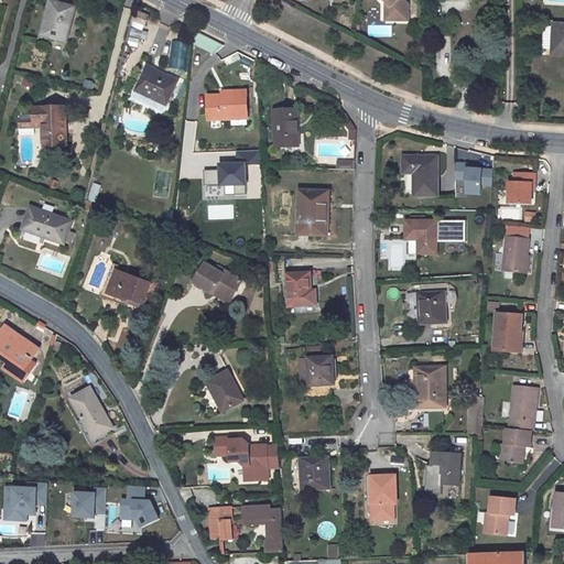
[(380,0),(382,2),(388,7),(388,21),(405,21),(405,4),(402,0),(380,0)]
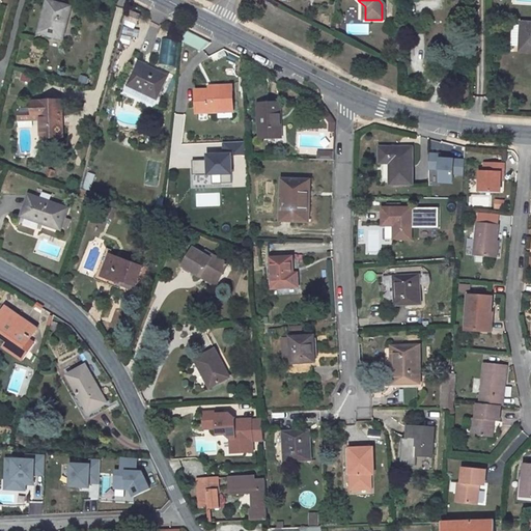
[(45,2),(35,34),(57,39),(66,8),(45,2)]
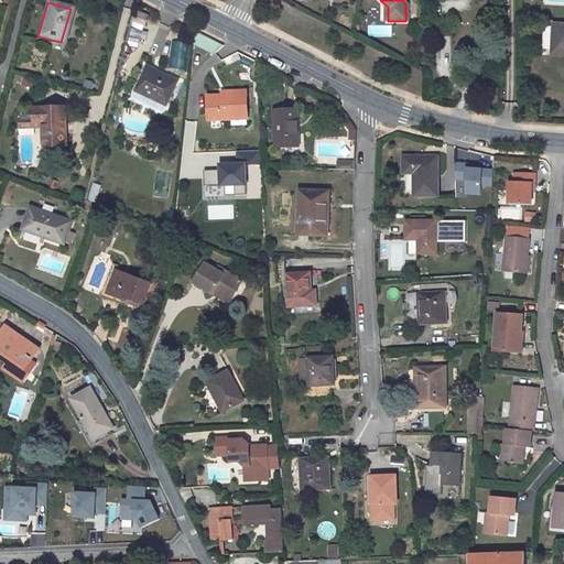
[(552,28),(542,26),(540,47),(563,50),(563,25),(552,25),(552,28)]
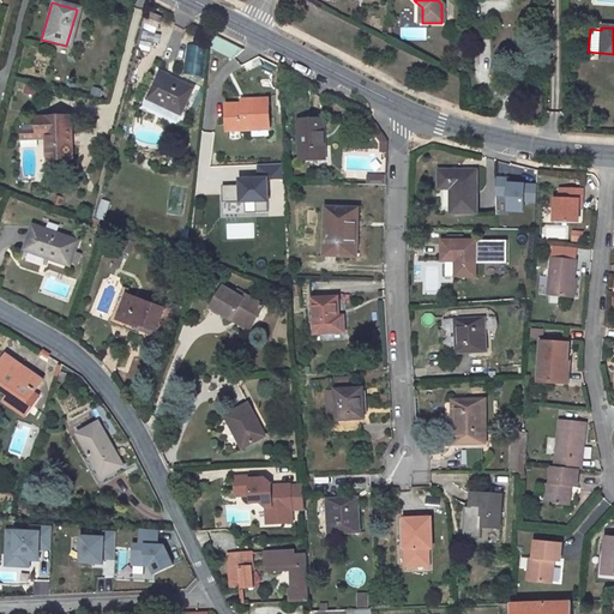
[(218,36),(212,49),(236,60),(242,48),(218,36)]
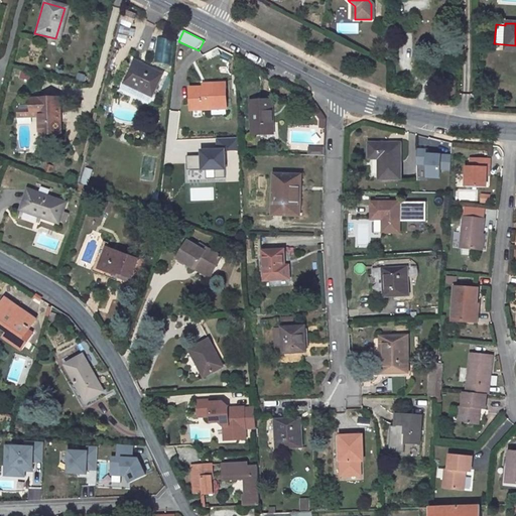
[(171,63),(172,38),(157,38),(156,63),(171,63)]
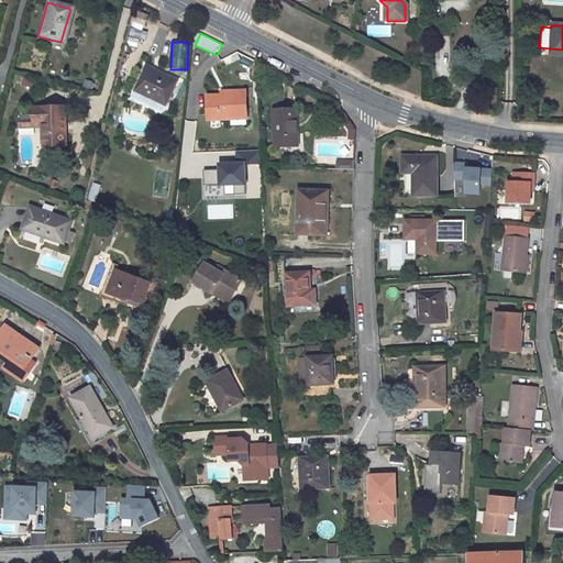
[(177,83),(145,66),(134,90),(166,107),(177,83)]
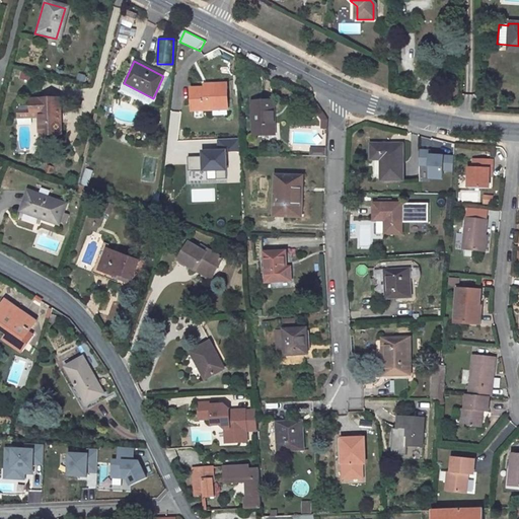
[(21,79),(32,81),(33,72),(23,71),(21,79)]
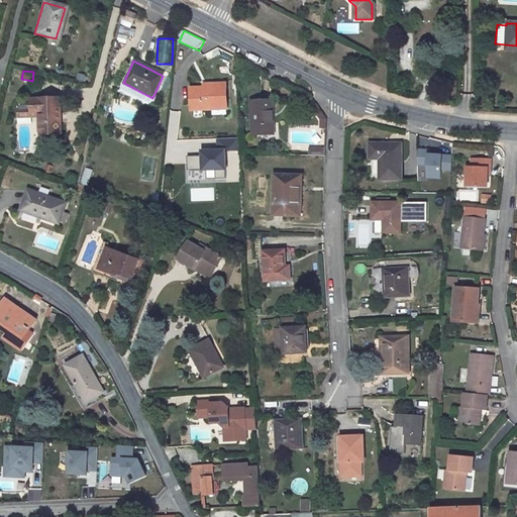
[(193,108),(213,106),(213,113),(227,113),(227,103),(226,103),(226,102),(225,82),(208,83),(208,86),(192,87),(193,108)]
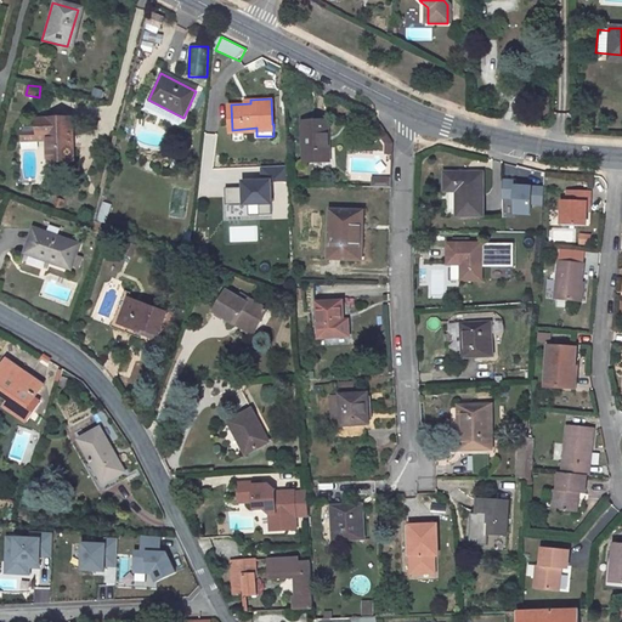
[(71,160),(69,117),(33,119),(33,126),(34,133),(18,134),(18,143),(45,142),(45,162),(71,160)]
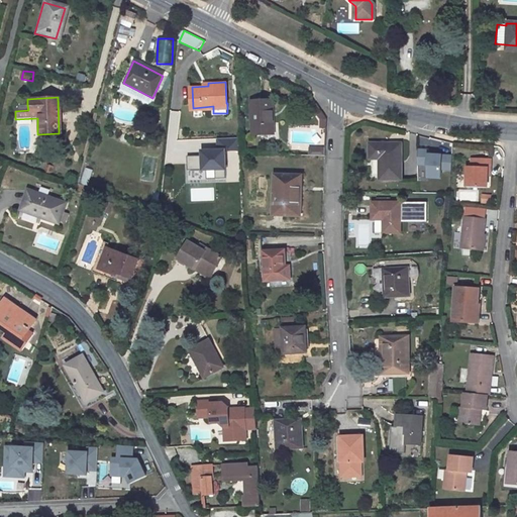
[(272,104),(250,105),(252,138),(268,137),(268,129),(273,128),(272,104)]
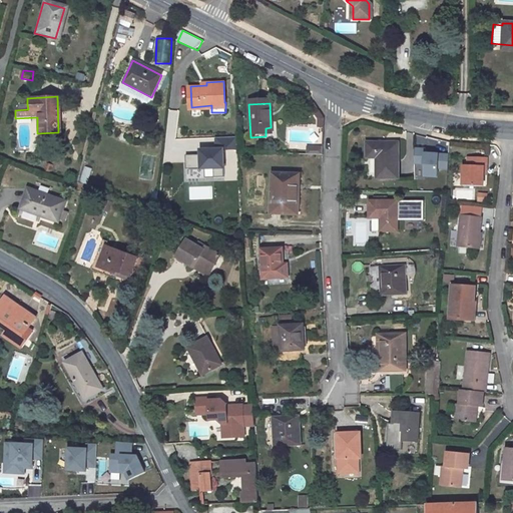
[(324,129),(324,119),(316,118),(315,129),(324,129)]
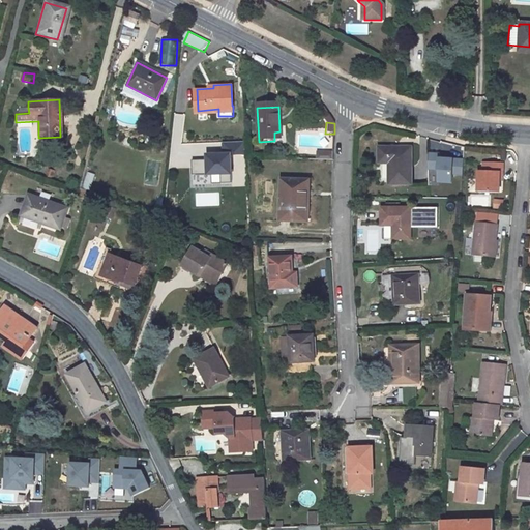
[(211,179),(236,179),(235,154),(246,154),(246,142),(224,142),(224,153),(210,153),(211,179)]
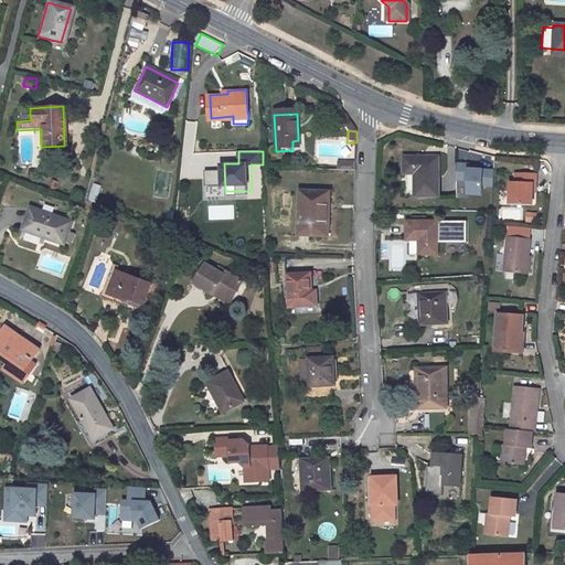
[(437,160),(403,160),(403,176),(415,176),(415,199),(437,199),(437,160)]
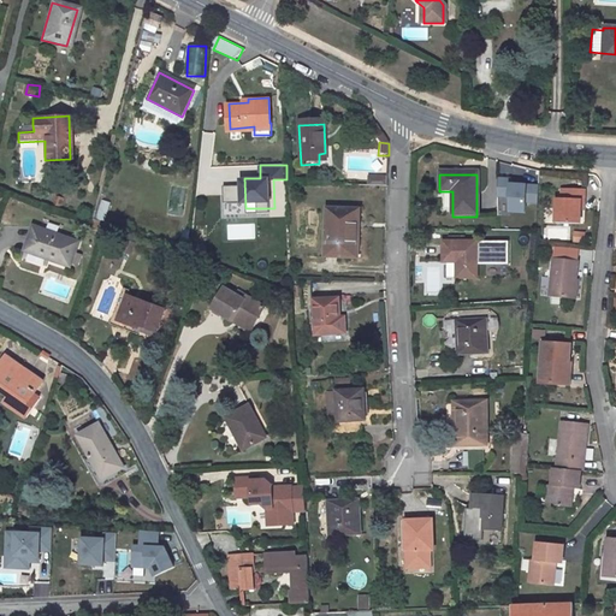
[(540,202),(542,185),(514,187),(514,181),(501,182),(501,200),(514,199),(514,214),(528,213),(528,202),(540,202)]
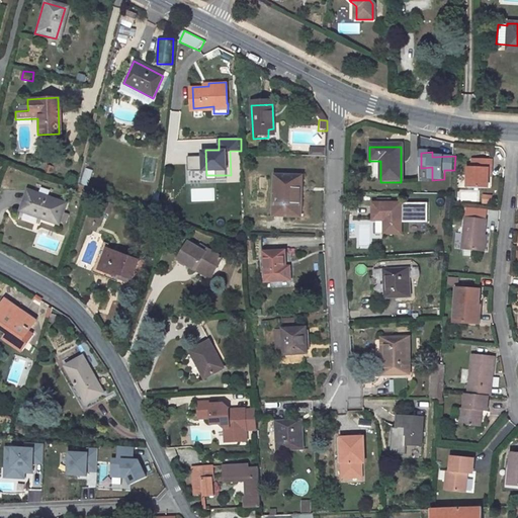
[(205,170),(204,156),(187,157),(188,171),(205,170)]
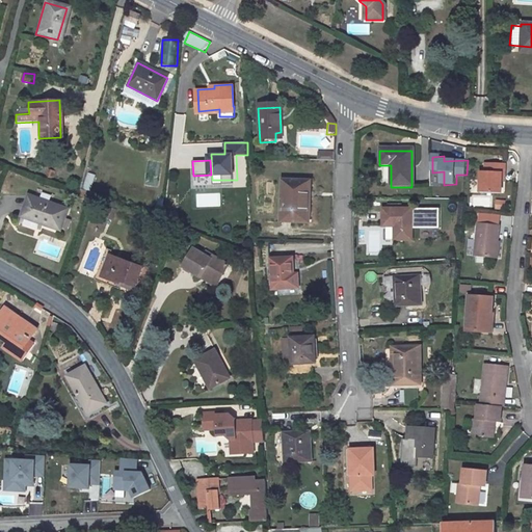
[(510,166),(489,165),(488,179),(485,178),(483,200),(504,201),(505,190),(506,180),(509,180),(510,166)]
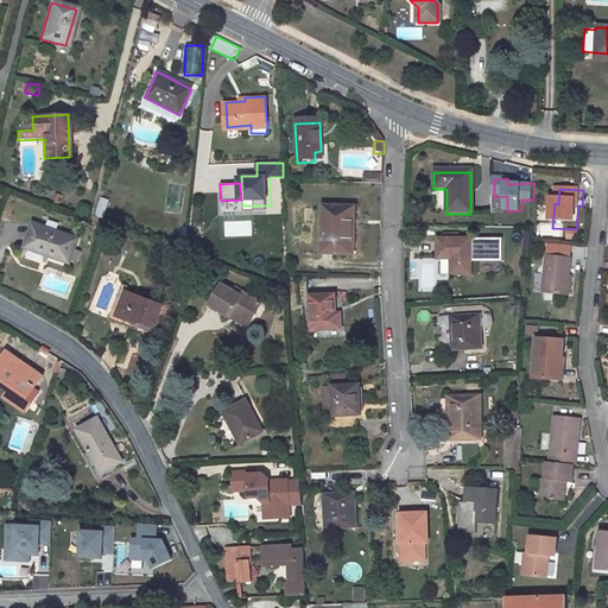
[(97,217),(106,219),(109,200),(101,197),(97,217)]
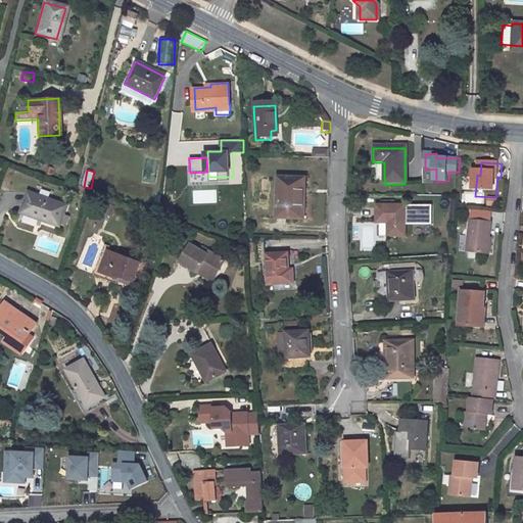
[(301,178),(277,178),(276,218),(303,220),(303,205),(300,204),(301,178)]
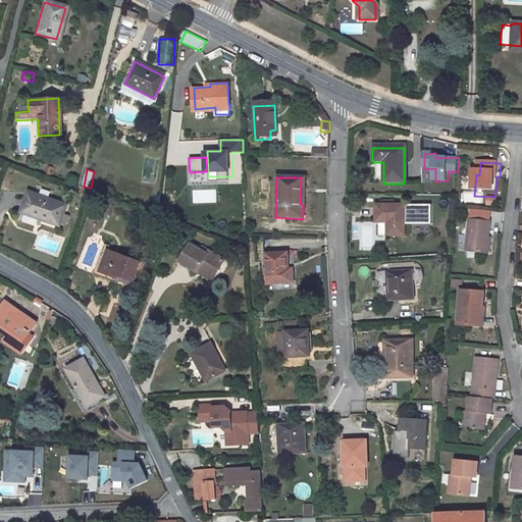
[(216,202),(216,189),(192,190),(192,203),(216,202)]
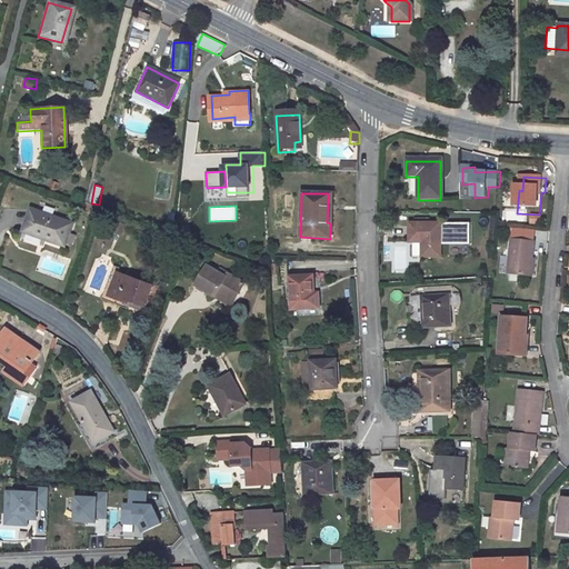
[(21,230),(61,246),(65,240),(69,241),(72,235),(67,232),(70,225),(29,209),(21,230)]
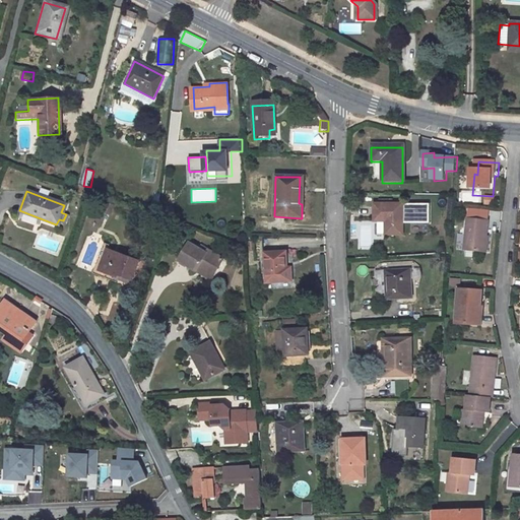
[(401,207),(374,206),(374,223),(385,223),(385,237),(402,237),(402,226),(401,207)]
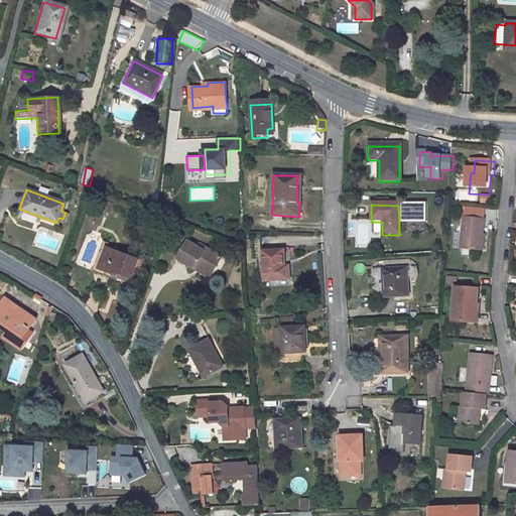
[(424,225),(425,206),(398,206),(399,225),(424,225)]
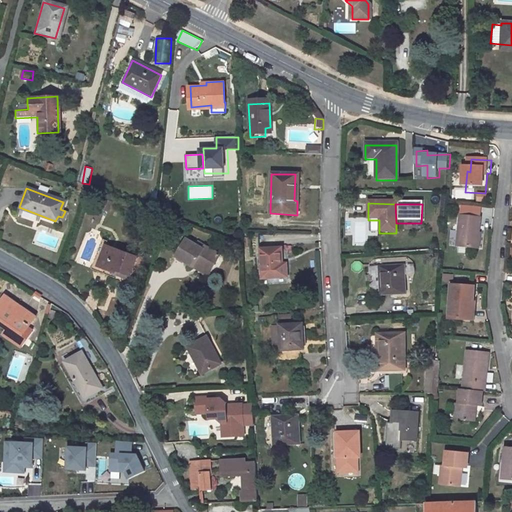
[(482,218),(483,207),(462,205),(461,216),(482,218)]
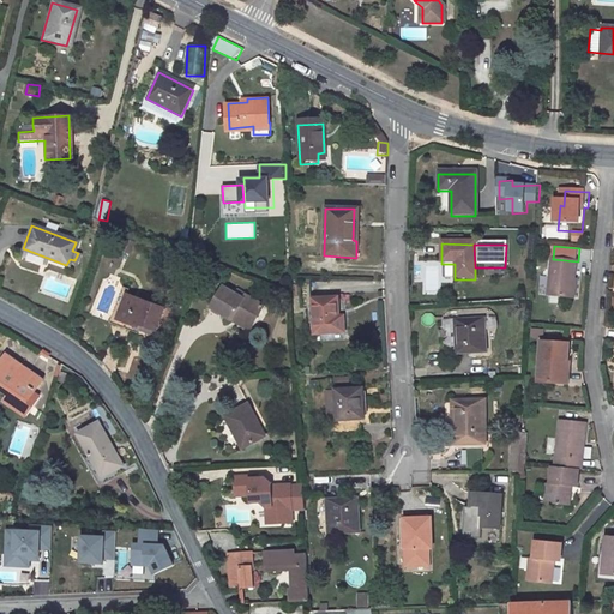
[(578,262),(553,259),(549,296),(575,300),(578,262)]
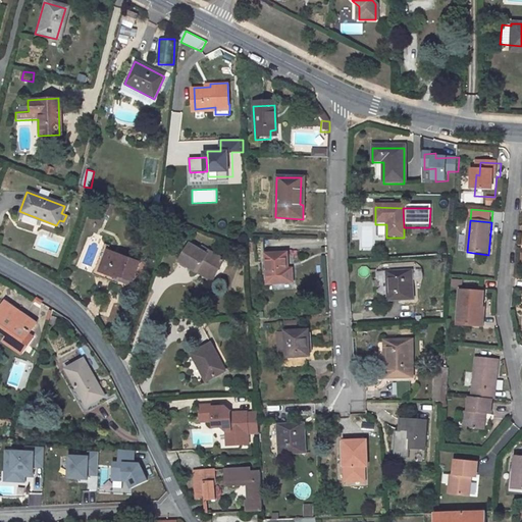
[(212,277),(224,261),(209,251),(207,253),(201,248),(193,242),(179,259),(195,269),(197,266),(212,277)]
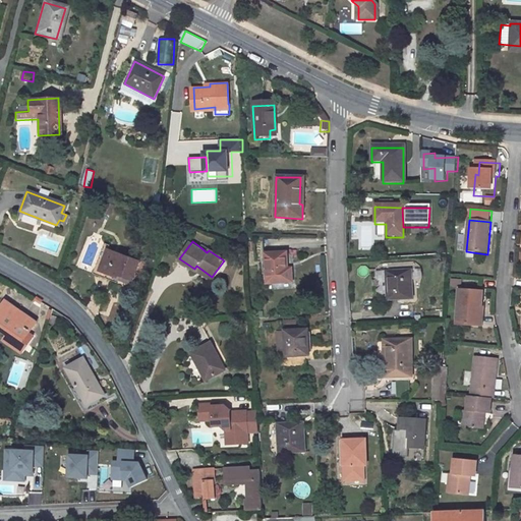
[(139,264),(107,250),(100,272),(113,278),(113,279),(130,286),(139,264)]
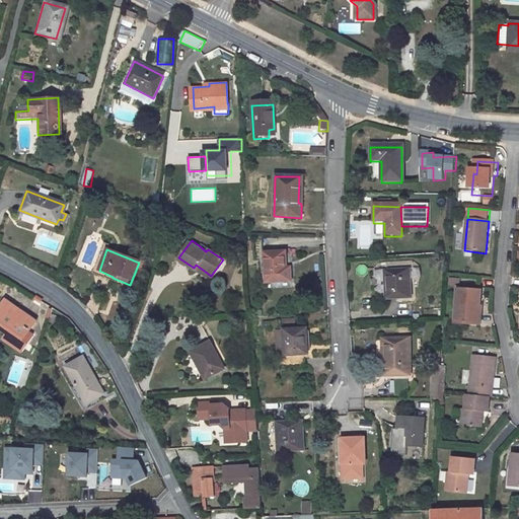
[(284,253),(264,253),(265,282),(289,282),(289,270),(285,270),(284,253)]
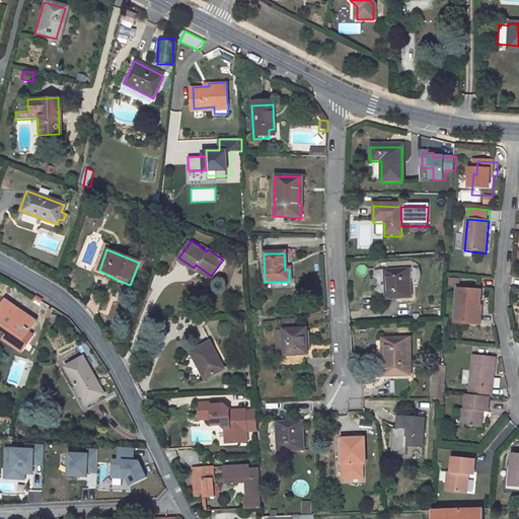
[(194,268),(208,279),(211,276),(196,265),(194,268)]
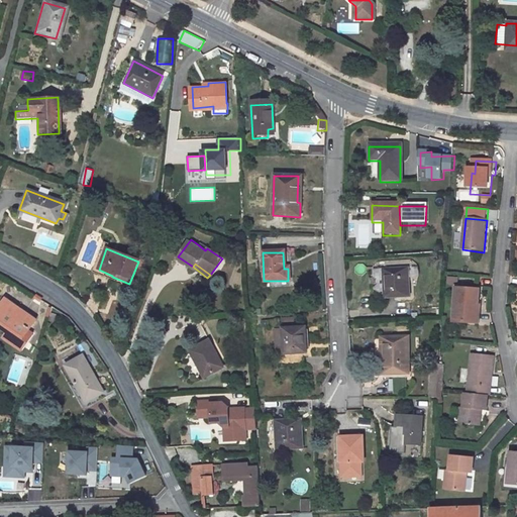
[(406,270),(381,272),(382,301),(407,299),(406,270)]
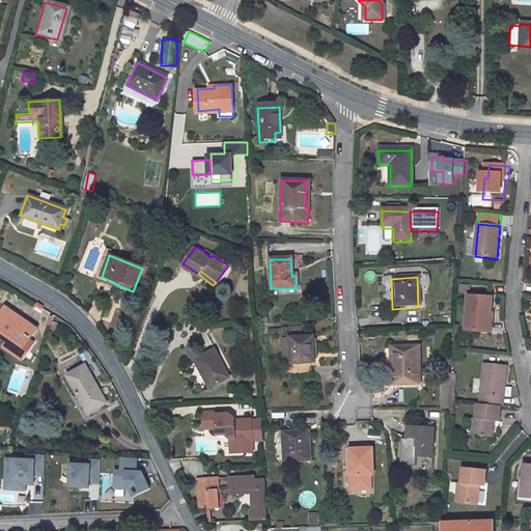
[(491,299),(470,297),(468,331),(483,333),(484,313),(490,314),(491,299)]
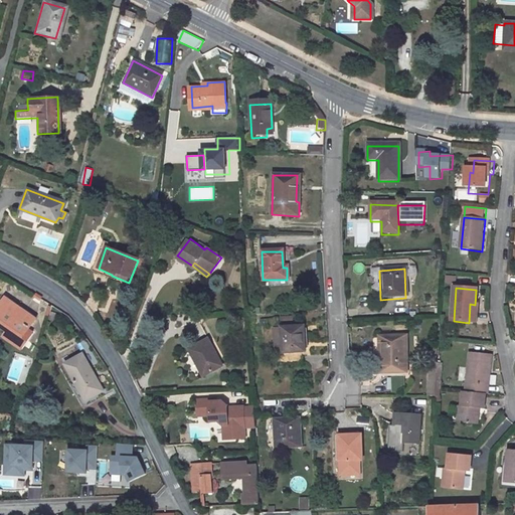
[(2,303),(0,306),(0,327),(9,333),(5,342),(23,352),(32,336),(27,333),(33,321),(2,303)]
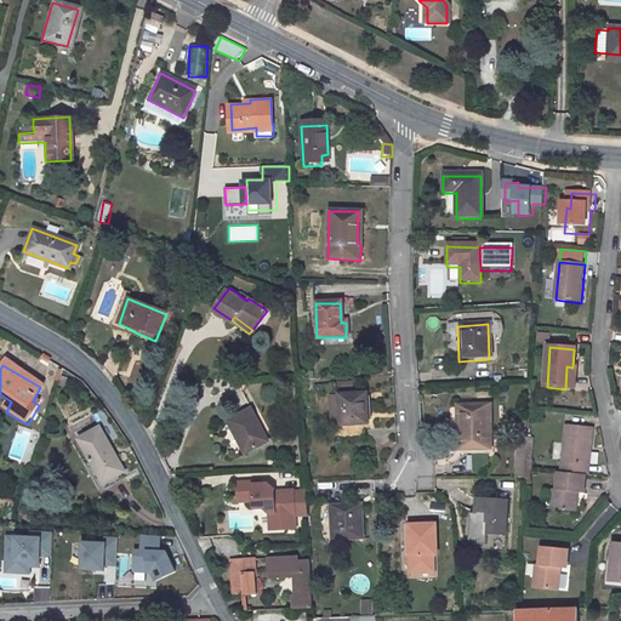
[(365,391),(337,392),(342,438),(364,437),(363,422),(362,411),(366,410),(365,391)]
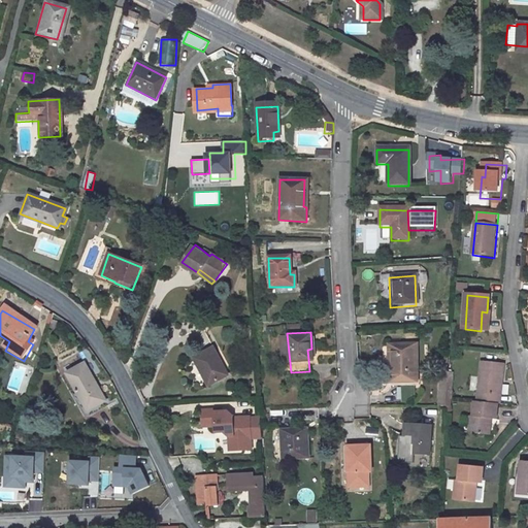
[(414,345),(389,347),(390,384),(415,383),(414,345)]
